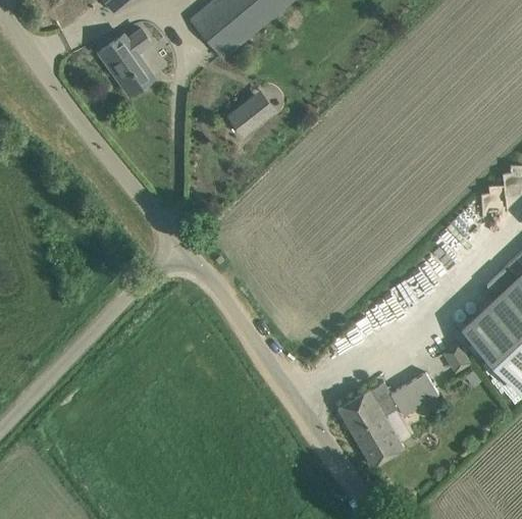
[(101,0),(113,13),(129,0),(101,0)]
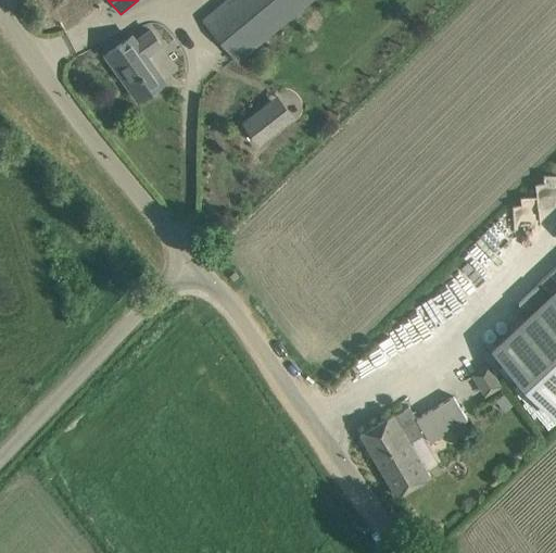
[(237,64),(314,0),(229,0),(203,22),(237,64)]
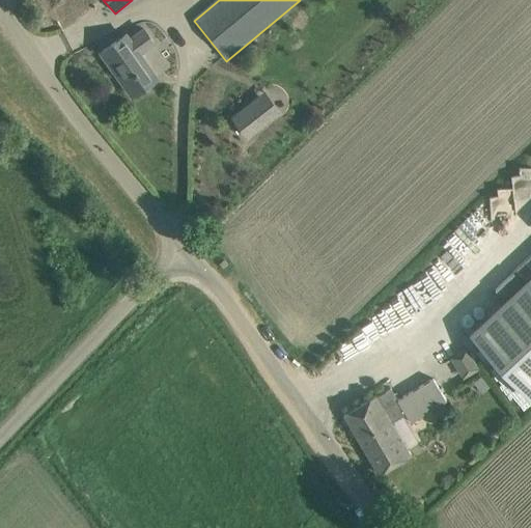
[(126,36),(102,53),(116,75),(120,72),(126,80),(121,83),(132,98),(157,80),(139,56),(154,46),(143,31),(129,42),(126,36)]
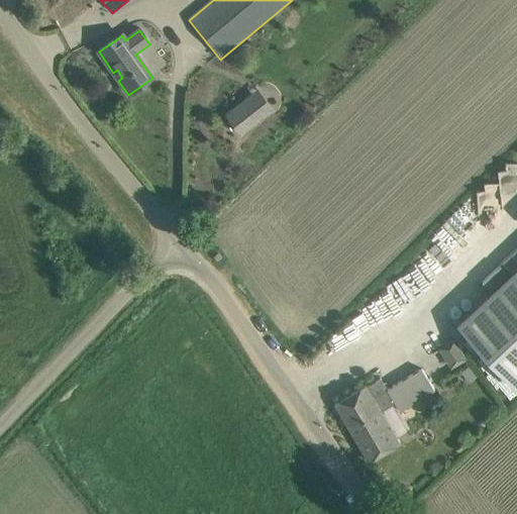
[(248,97),(225,116),(241,136),(265,118),(248,97)]
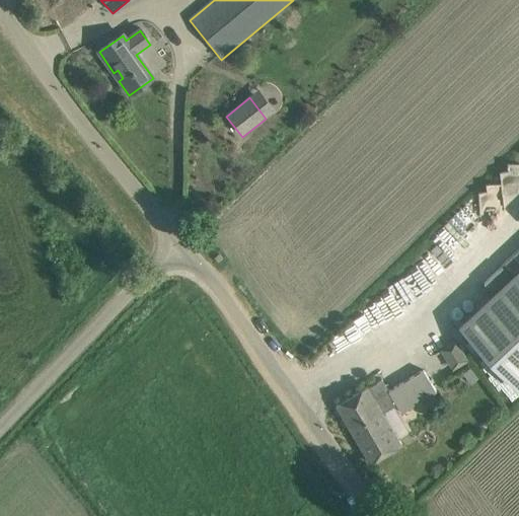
[(518,270),(457,328),(518,394),(518,393),(518,270)]
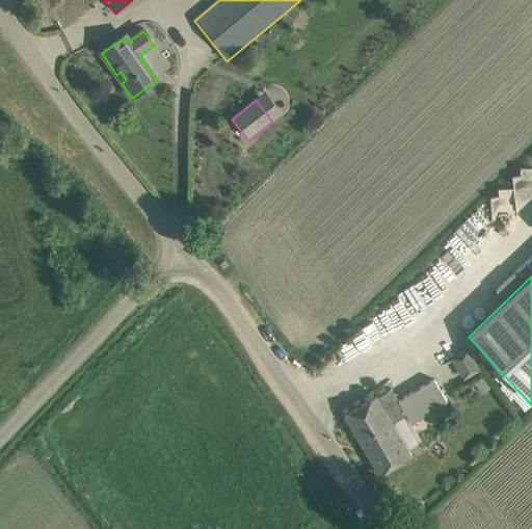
[(467,351),(451,361),(463,381),(479,372),(467,351)]
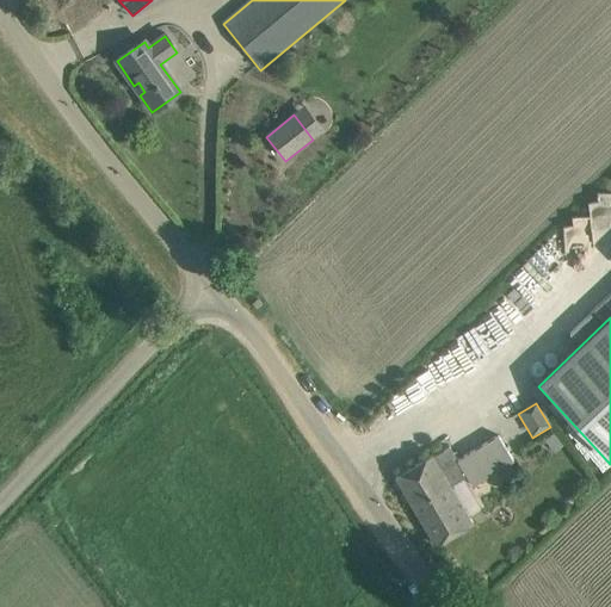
[(432,457),(395,479),(436,547),(473,525),(470,521),(451,487),(460,482),(466,478),(471,488),(513,463),(498,438),(457,463),(450,450),(433,459),(432,457)]
